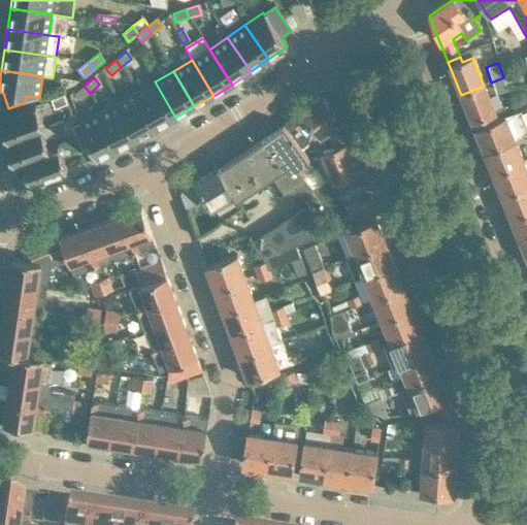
[(507,92),(503,77),(491,83),(495,95),(507,92)]
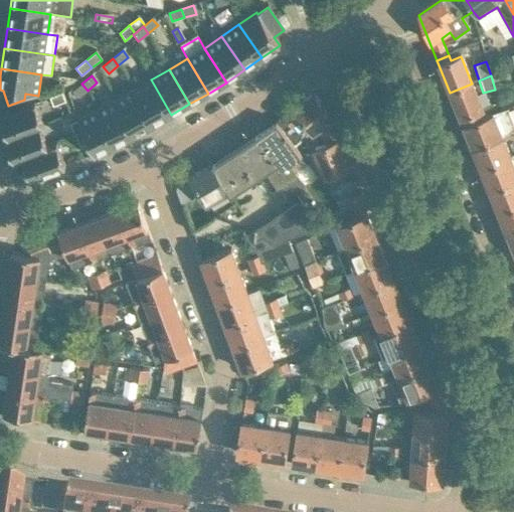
[(58,76),(59,89),(71,84),(76,79),(58,76)]
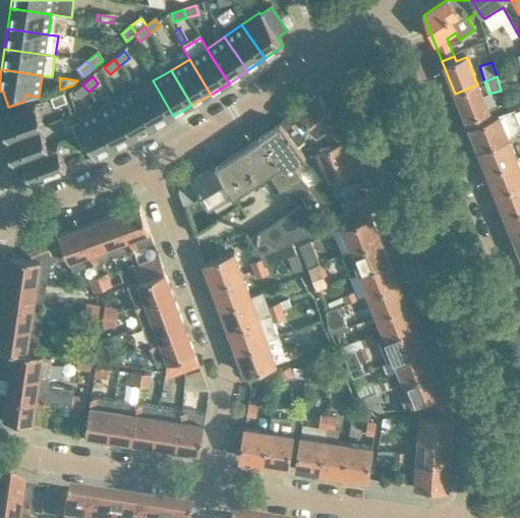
[(153,80),(135,91),(156,126),(173,116),(153,80)]
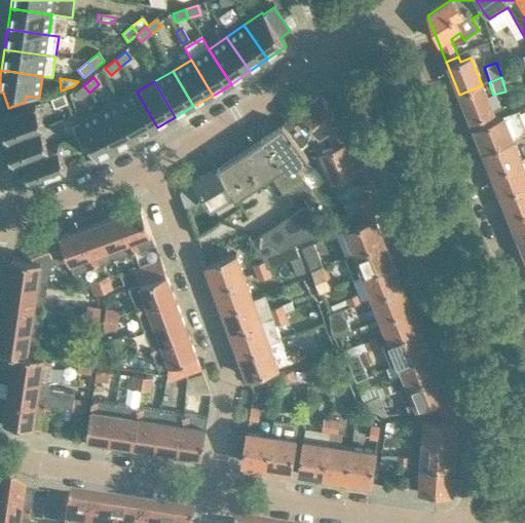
[(89,92),(83,85),(73,94),(79,101),(89,92)]
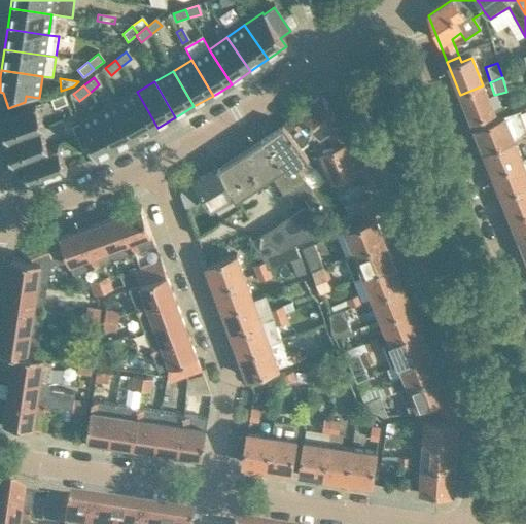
[(483,85),(460,95),(471,121),(493,113),(483,85)]
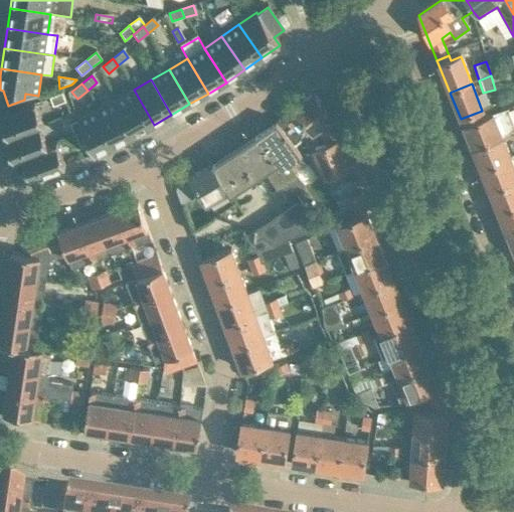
[(134,90),(115,101),(134,136),(154,125),(134,90)]
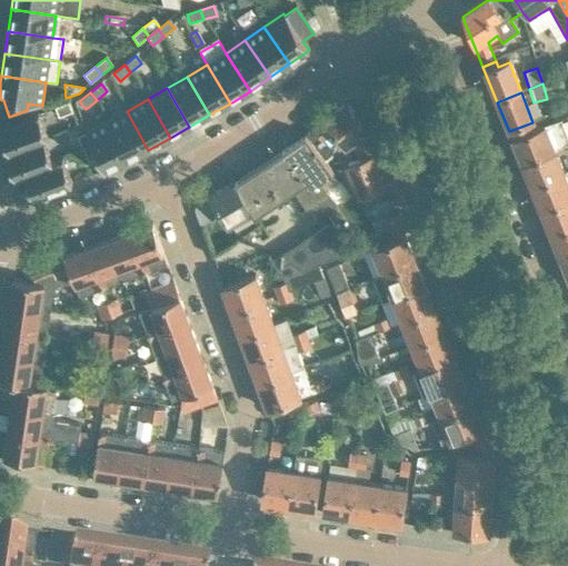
[(58,119),(72,113),(69,105),(55,109),(58,119)]
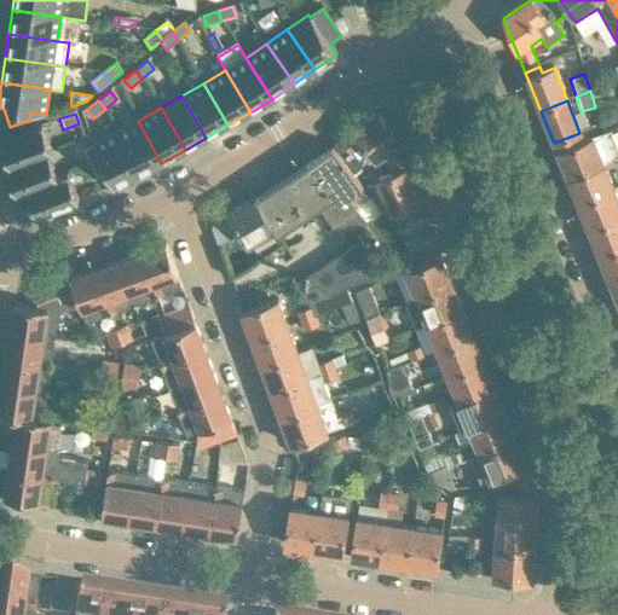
[(344,139),(364,168),(382,155),(391,174),(404,169),(387,129),(377,114),(344,139)]
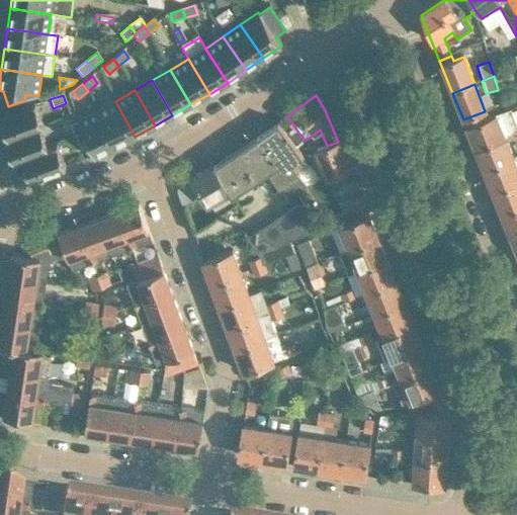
[(114,147),(135,137),(115,101),(97,110),(114,147)]
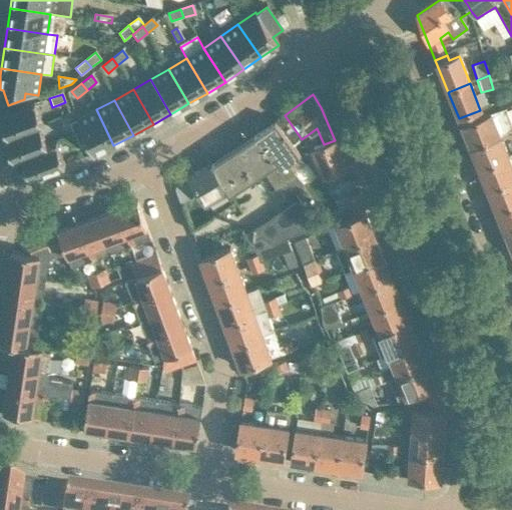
[(5,138),(5,139),(42,124),(35,104),(34,103),(0,116),(8,137),(5,138)]
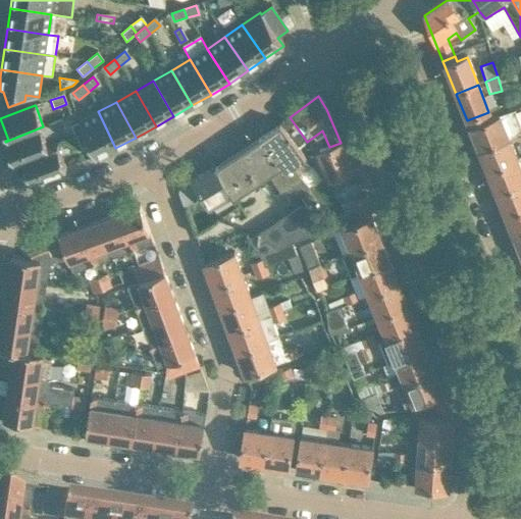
[(79,122),(85,135),(90,146),(96,157),(115,148),(98,111),(77,120),(79,122)]
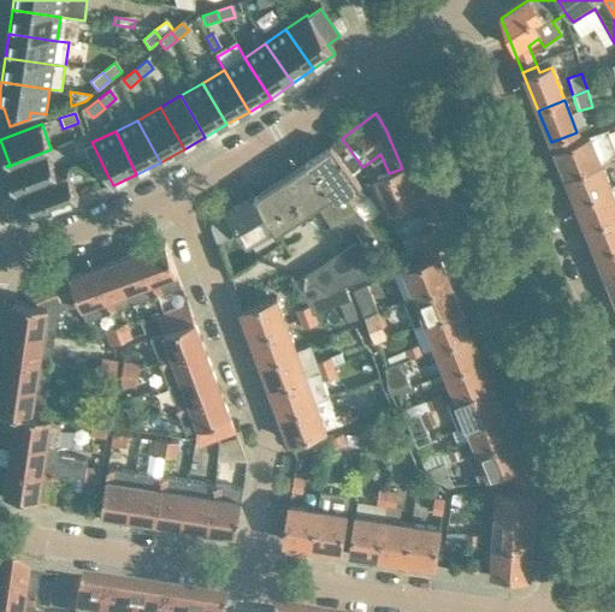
[(590,137),(555,150),(566,178),(601,164),(614,159),(614,158),(614,148),(608,131),(590,137)]
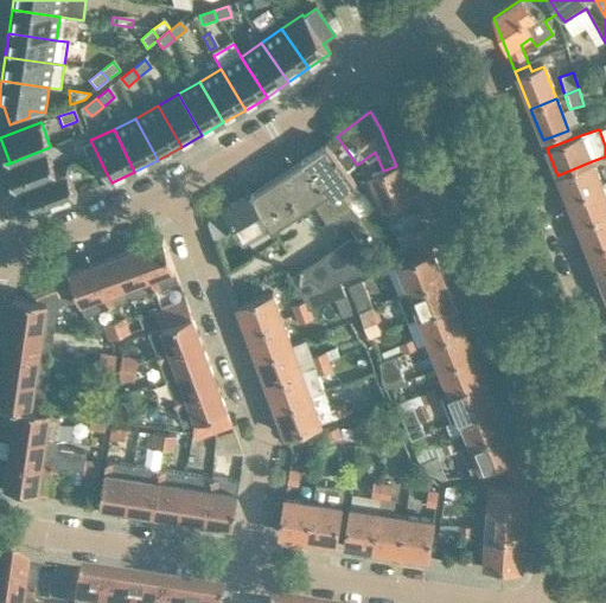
[(326,145),(346,173),(357,165),(337,136),(326,145)]
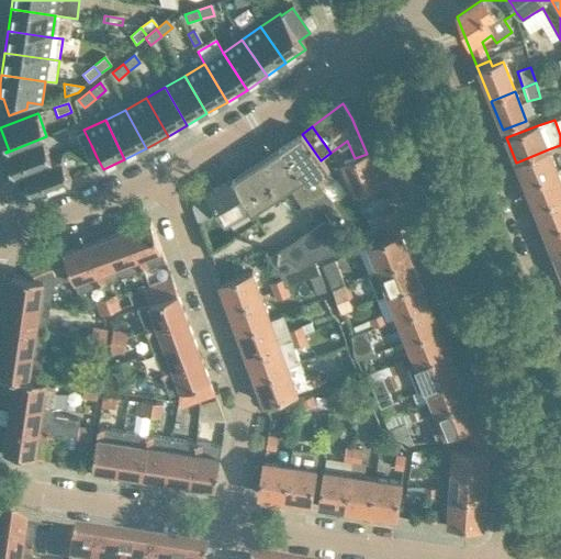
[(76,136),(81,149),(91,145),(85,132),(76,136)]
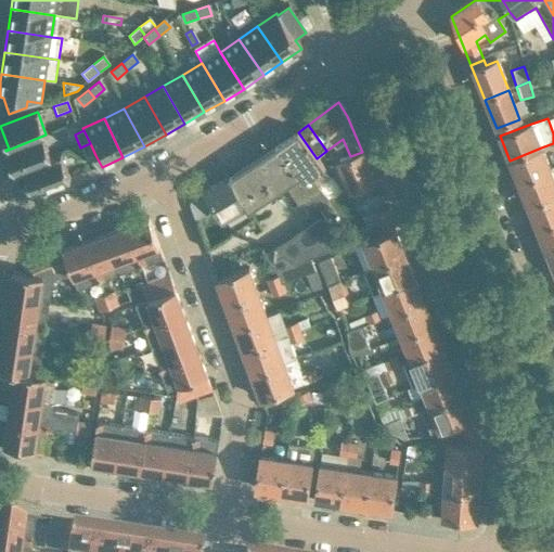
[(297,132),(275,148),(277,150),(311,201),(319,212),(330,204),(322,193),(311,178),(324,168),(317,158),(298,132),(297,131),(296,132),(297,132)]
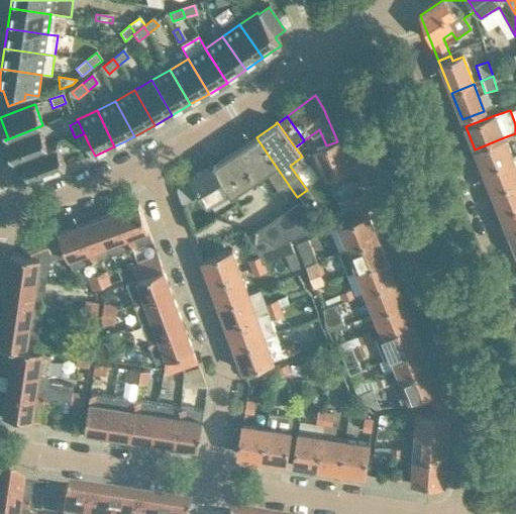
[(43,126),(42,125),(5,140),(13,162),(57,144),(47,147),(40,127),(43,126)]
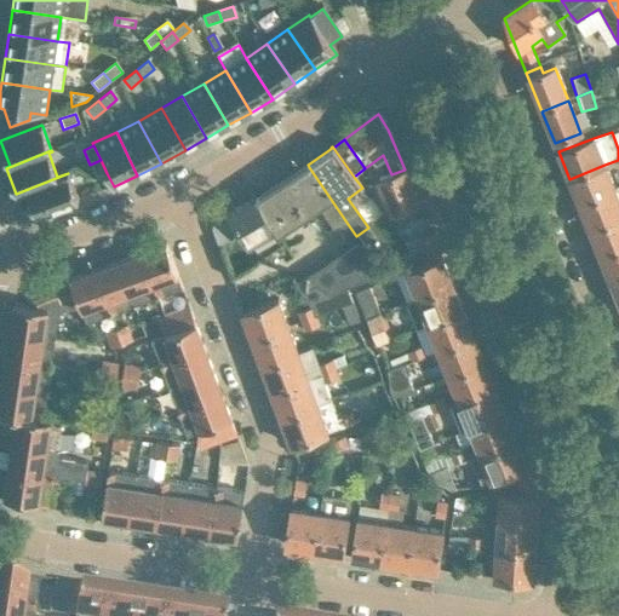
[(97,178),(107,173),(101,160),(90,165),(97,178)]
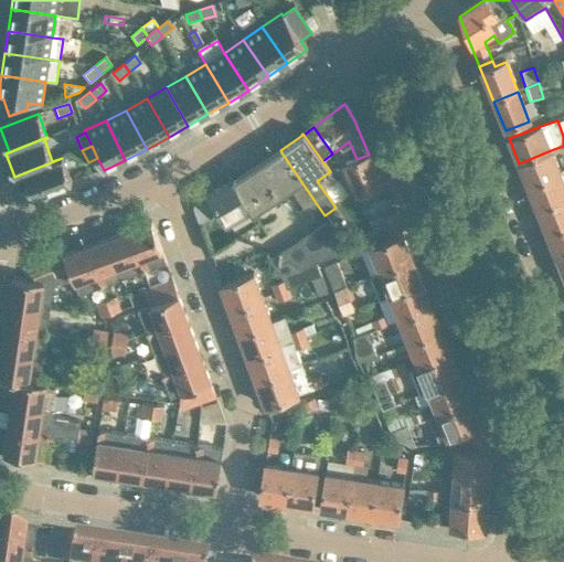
[(233,181),(232,181),(232,182),(249,211),(252,216),(290,190),(305,212),(307,211),(314,222),(325,215),(317,204),(282,152),(280,150),(242,176),(233,181)]
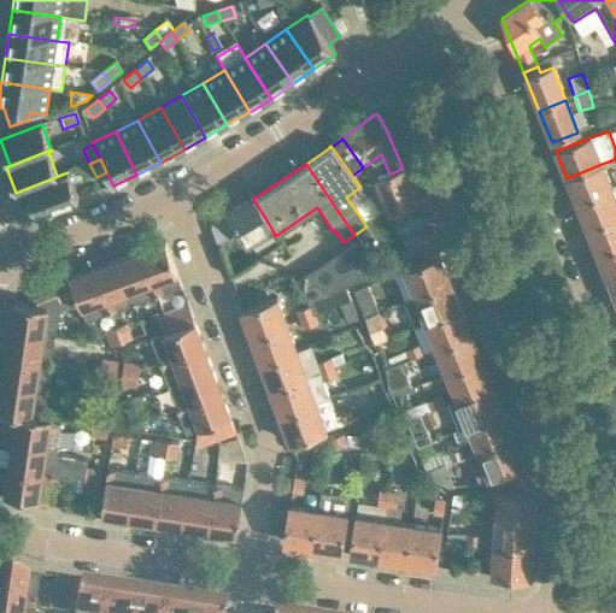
[(602,164),(567,178),(576,204),(611,190),(602,164)]
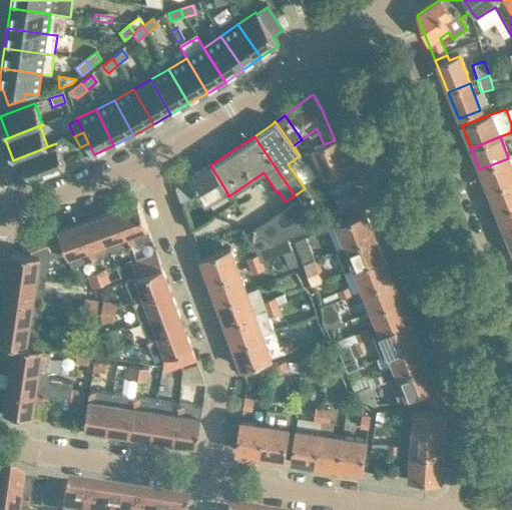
[(335,140),(324,144),(314,148),(325,176),(346,168),(335,140)]
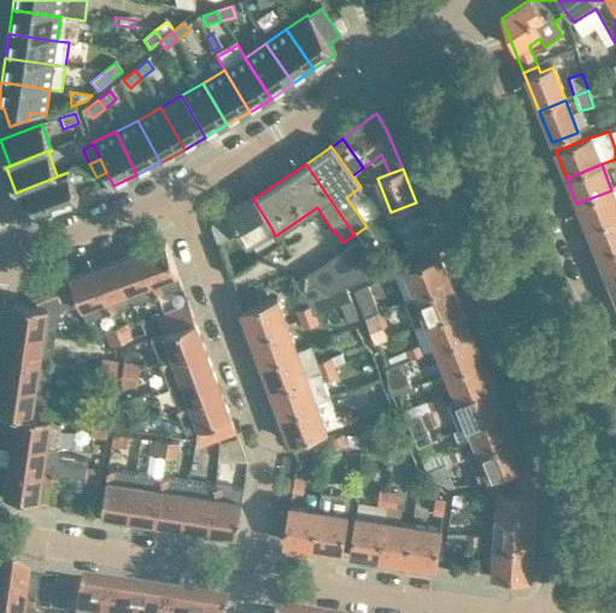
[(77,199),(68,172),(16,193),(16,194),(27,189),(36,214),(77,199)]
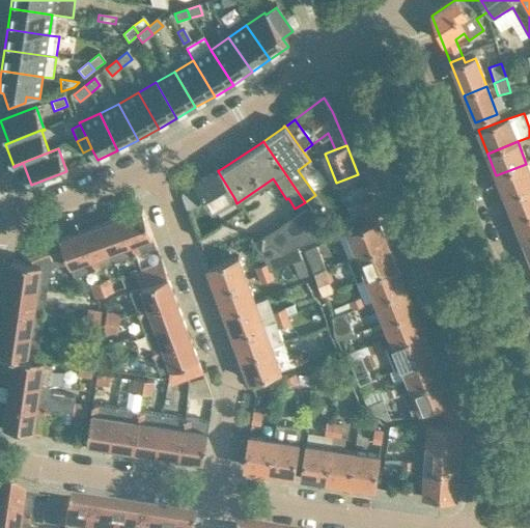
[(529,187),(529,172),(526,164),(496,175),(505,198),(529,187)]
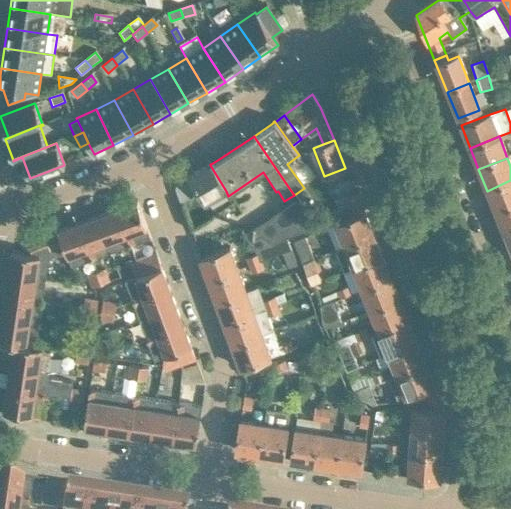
[(175,188),(175,190),(175,191),(175,192),(180,205),(199,194),(204,204),(226,191),(210,165),(189,177),(179,183),(178,183),(177,184),(176,186),(175,187),(175,188)]
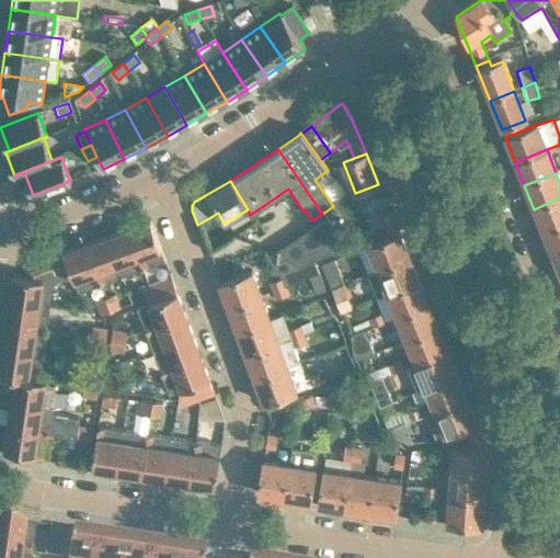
[(559,197),(534,209),(544,232),(559,225),(559,197)]
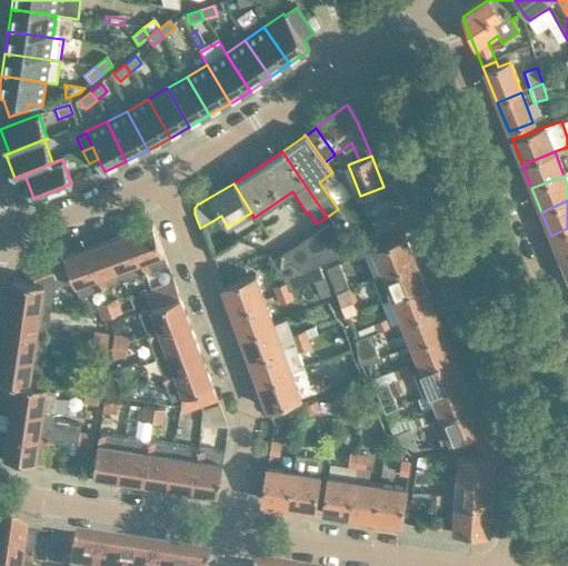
[(384,221),(372,226),(379,235),(387,231),(400,227),(396,216),(384,221)]
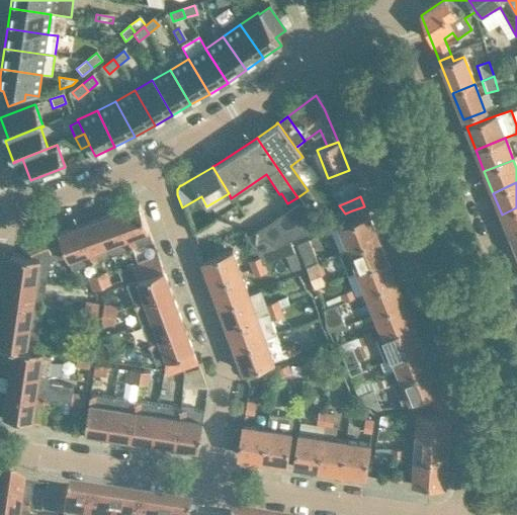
[(246,240),(259,259),(260,259),(263,266),(292,255),(288,243),(318,232),(300,204),(246,240)]
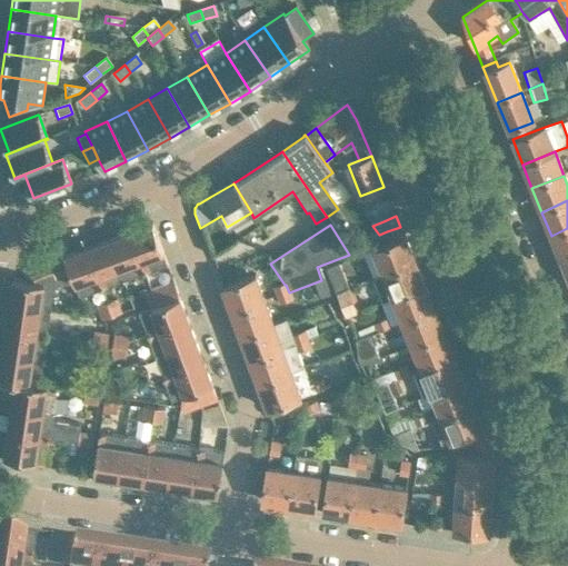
[(167,266),(152,226),(130,235),(145,275),(167,266)]
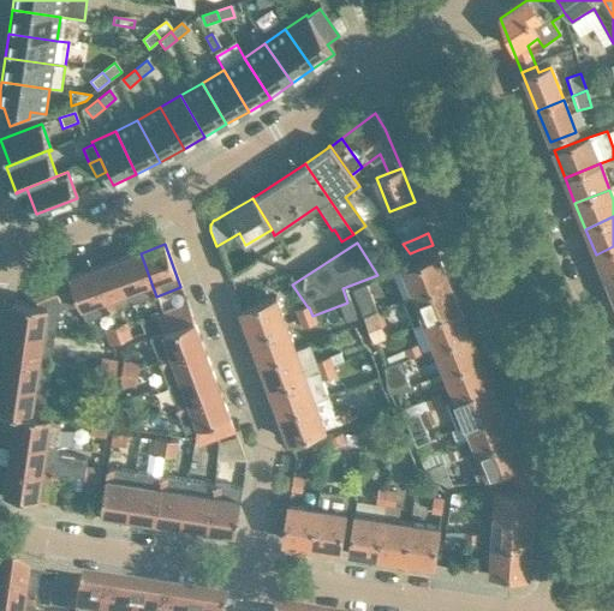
[(418,250),(421,256),(435,251),(433,245),(418,250)]
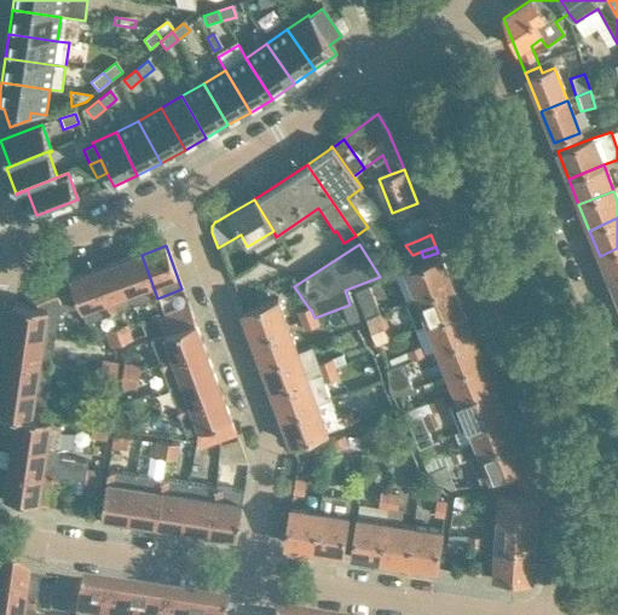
[(617,278),(617,248),(600,256),(610,282),(617,278)]
